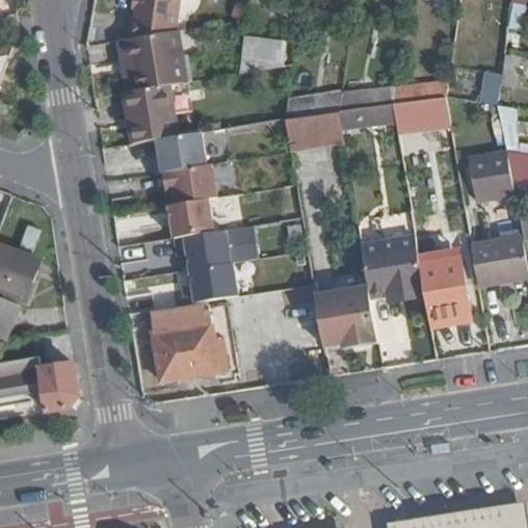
[(184,27),(187,0),(146,0),(143,16),(139,15),(137,34),(168,29),(184,27)]
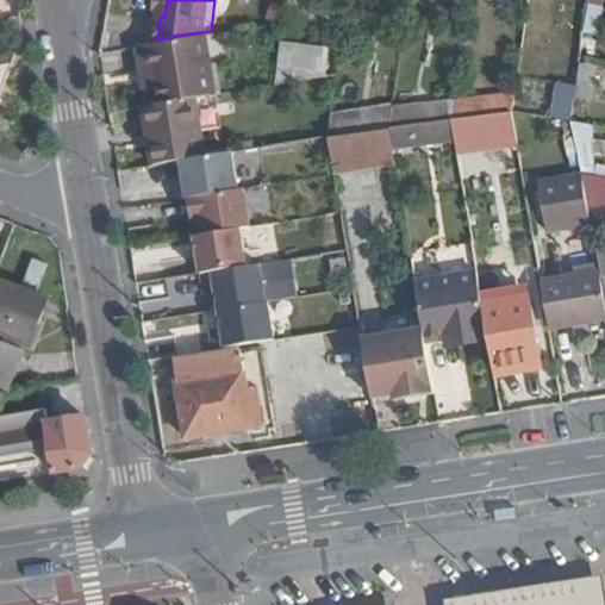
[(579,0),(573,24),(586,27),(592,0),(579,0)]
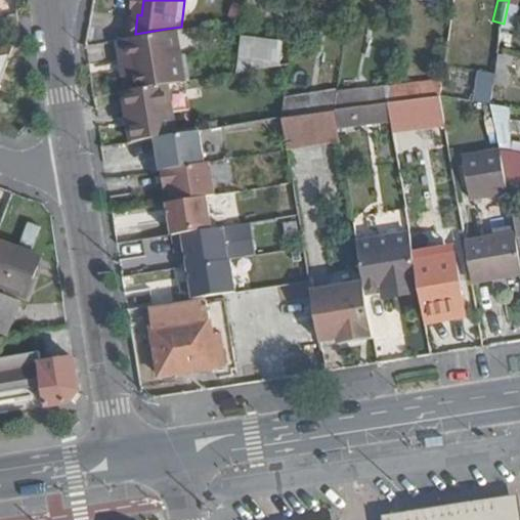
[(174,81),(166,29),(135,34),(118,37),(121,57),(128,57),(131,88),(161,83),(174,81)]
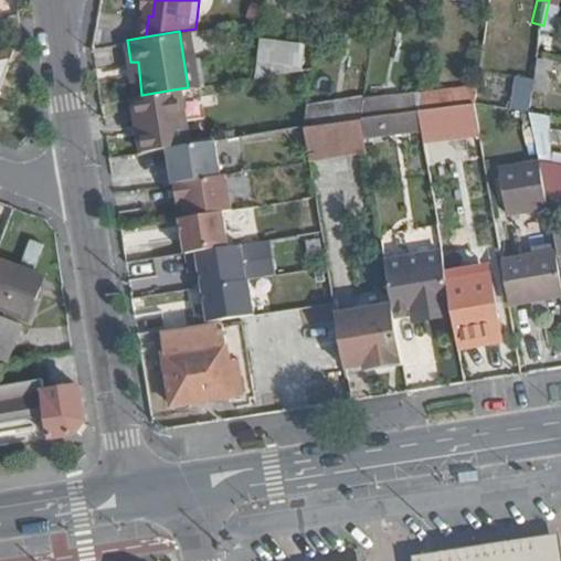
[(299,71),(302,48),(258,42),(254,77),(299,71)]
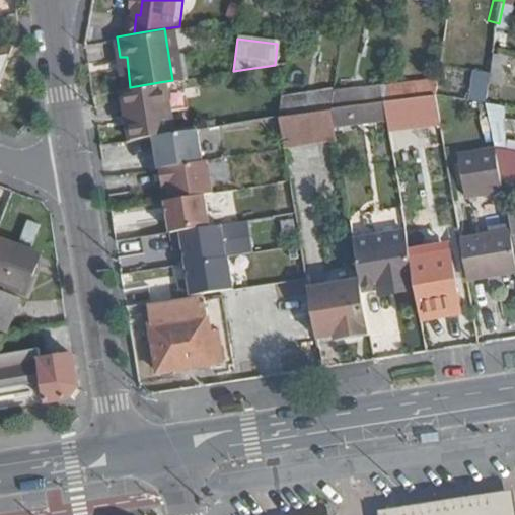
[(481,96),(483,66),(466,65),(463,94),(481,96)]
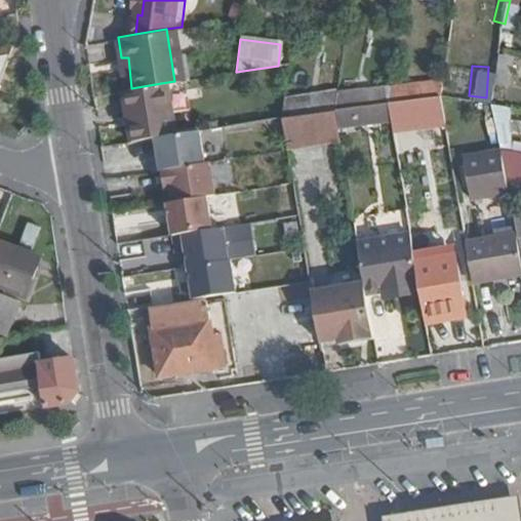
[(383,80),(385,97),(436,91),(434,74),(383,80)]
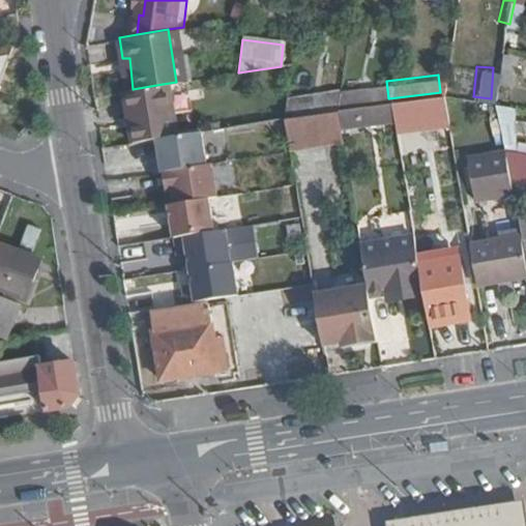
[(171,136),(163,84),(133,89),(126,90),(130,122),(127,123),(129,142),(154,138),(171,136)]
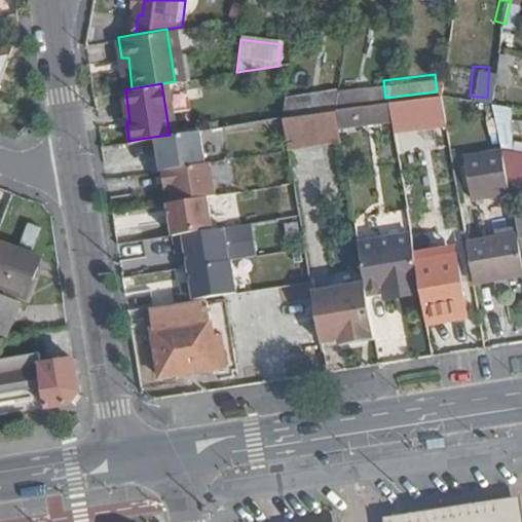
[(491,142),(507,141),(505,100),(490,100),(491,142)]
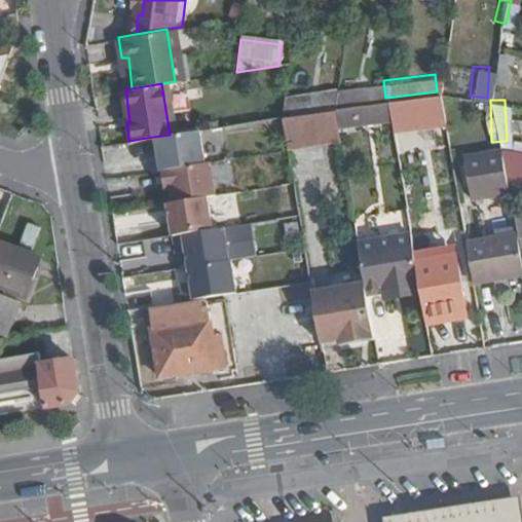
[(388,122),(384,104),(334,111),(337,129),(388,122)]
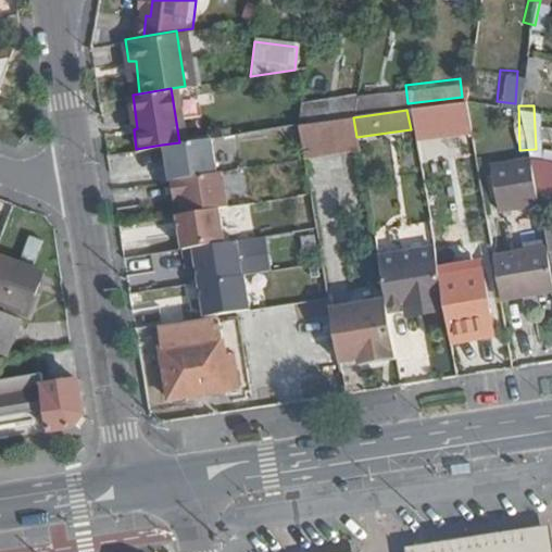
[(320,157),(315,123),(298,125),(303,159),(320,157)]
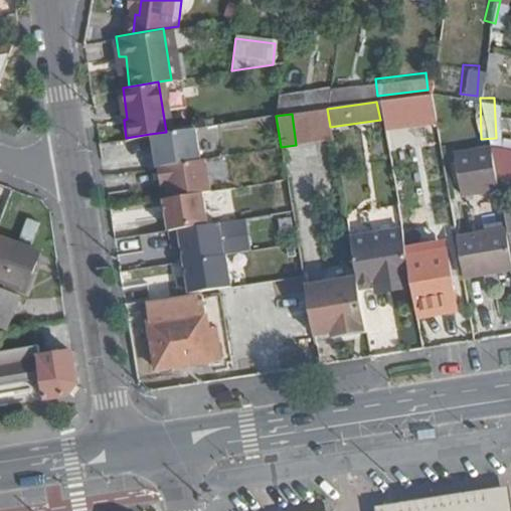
[(199,158),(195,128),(166,132),(150,134),(152,148),(144,149),(146,165),(155,164),(199,158)]
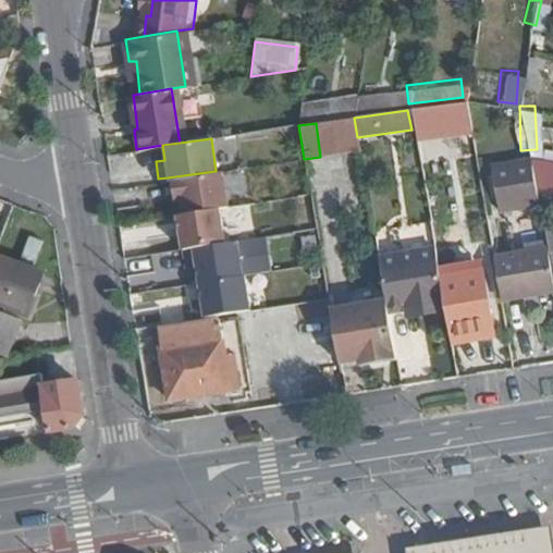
[(531,203),(521,157),(483,164),(492,210),(531,203)]
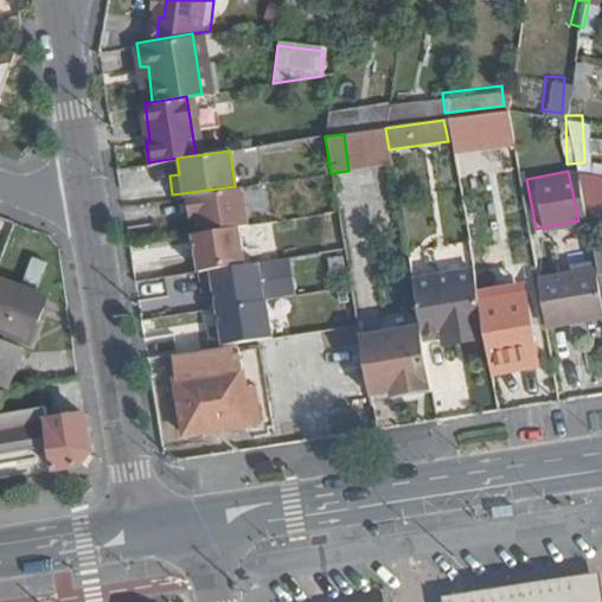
[(247,224),(242,186),(235,186),(183,193),(185,212),(193,212),(196,229),(190,230),(190,234),(237,225),(247,224)]
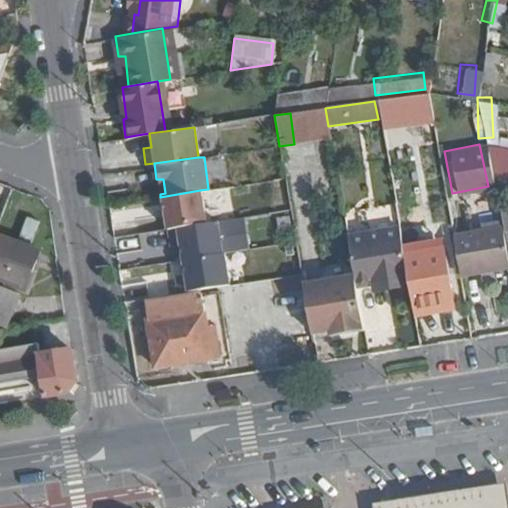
[(507,178),(507,163),(485,160),(488,176),(507,178)]
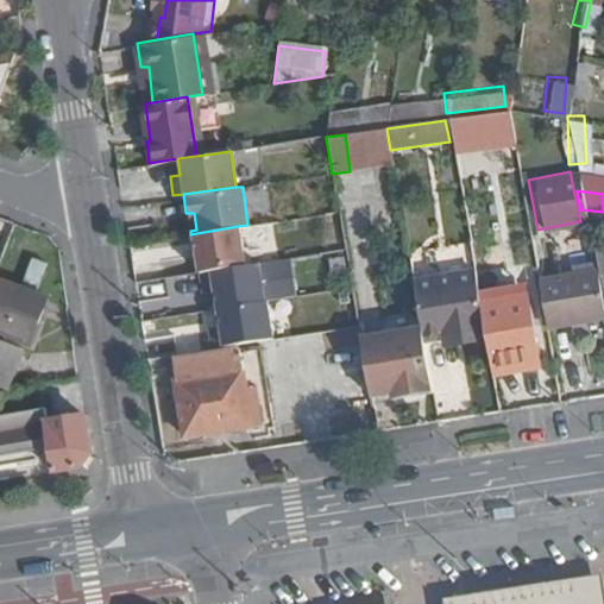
[(245,263),(238,226),(190,234),(196,271),(245,263)]
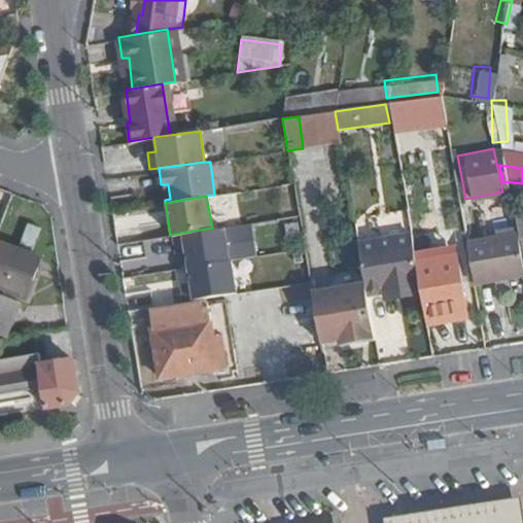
[(522,213),(510,215),(513,232),(521,273),(522,282),(522,213)]
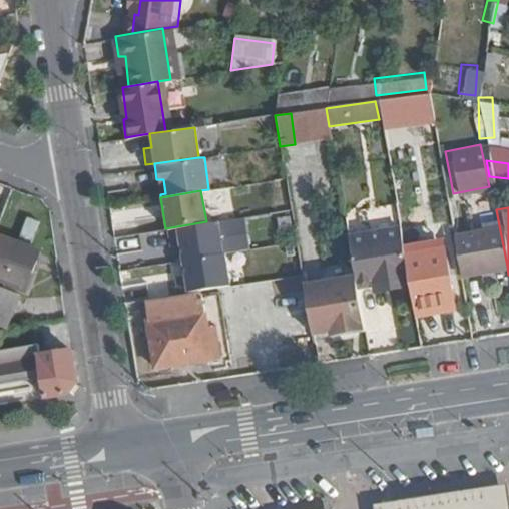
[(221,239),(217,219),(206,221),(165,228),(167,242),(177,242),(178,246),(221,239)]
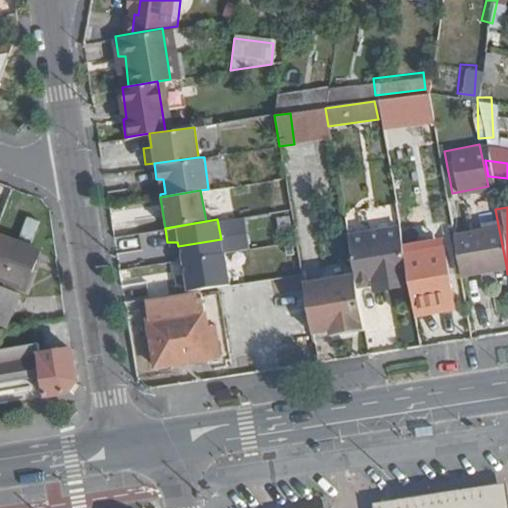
[(506,265),(498,225),(450,234),(458,274),(506,265)]
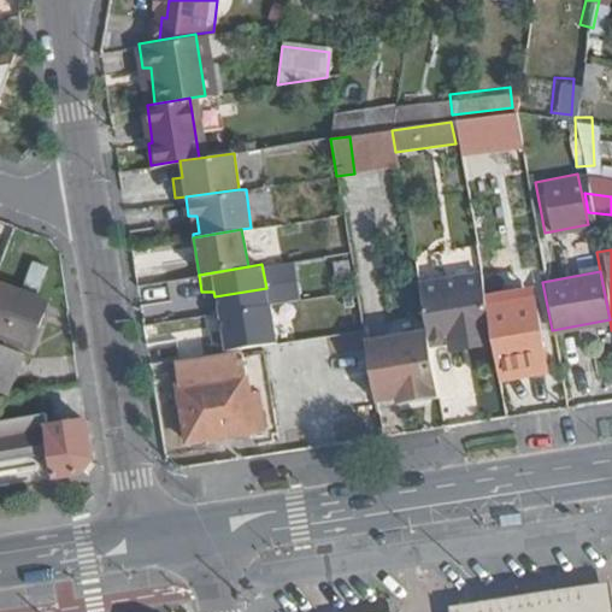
[(492,346),(484,311),(478,276),(418,287),(425,327),(429,345),(443,342),(445,353),(492,346)]
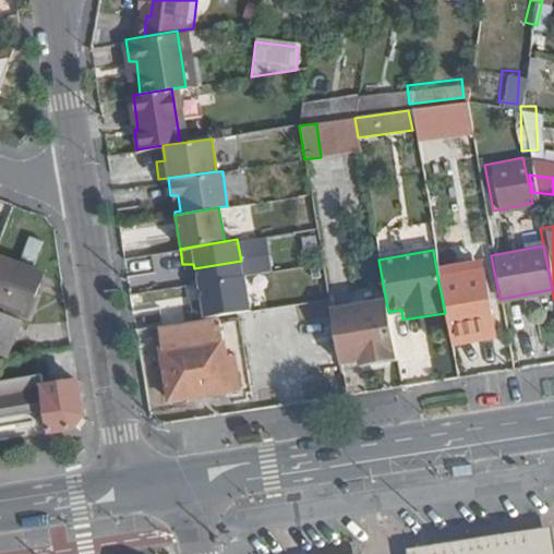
[(0,309),(25,318),(41,275),(0,257),(0,309)]
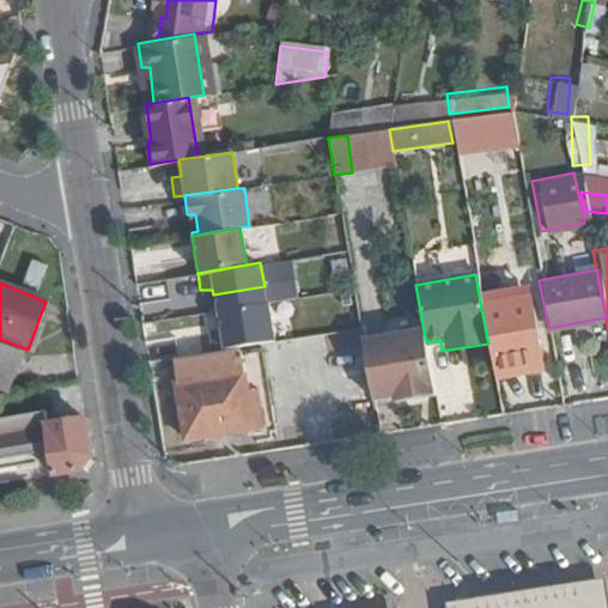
[(267,299),(265,286),(213,295),(216,306),(266,299),(267,299)]
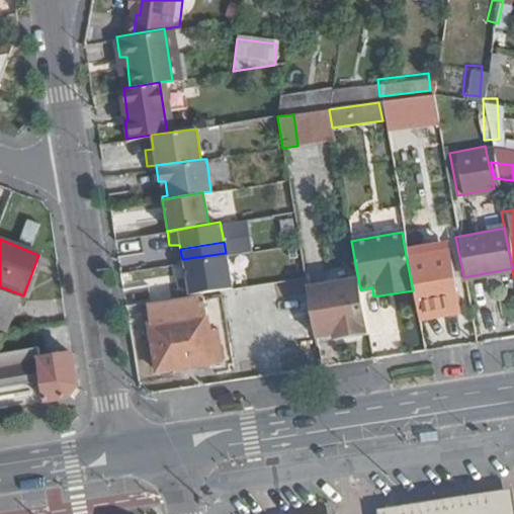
[(231,284),(225,253),(182,259),(184,274),(173,275),(176,292),(231,284)]
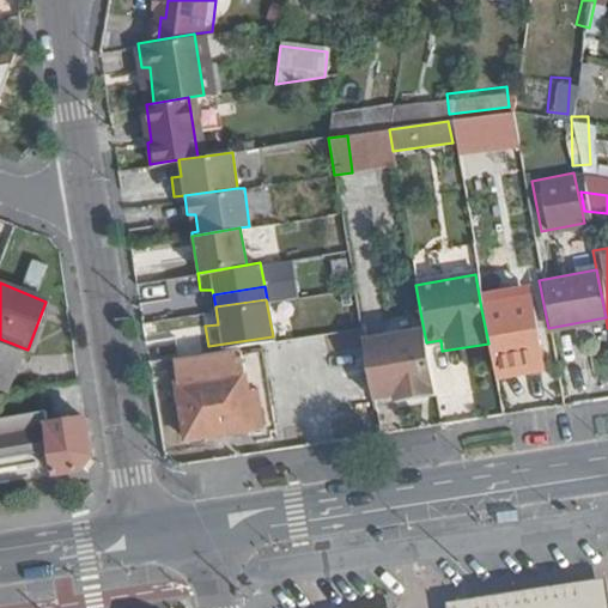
[(539,360),(534,335),(504,340),(498,306),(481,309),(488,344),(493,369),(539,360)]
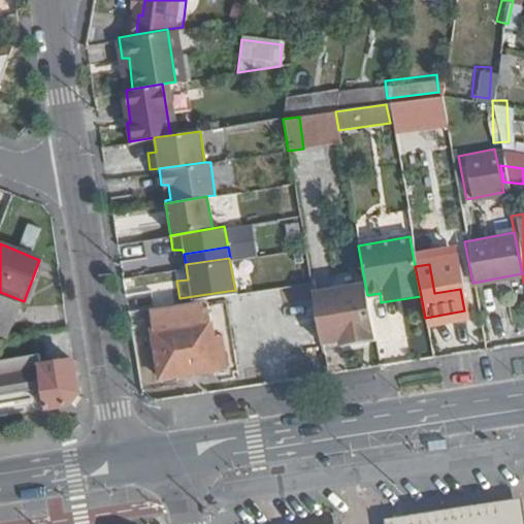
[(367,295),(364,280),(328,285),(336,340),(373,336),(367,295)]
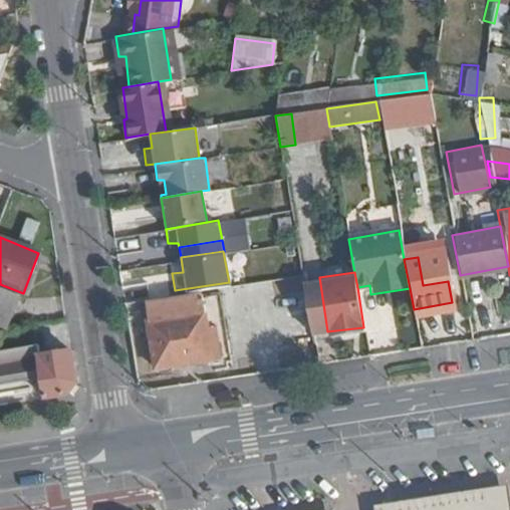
[(221,318),(217,294),(143,307),(146,331),(215,319),(221,318)]
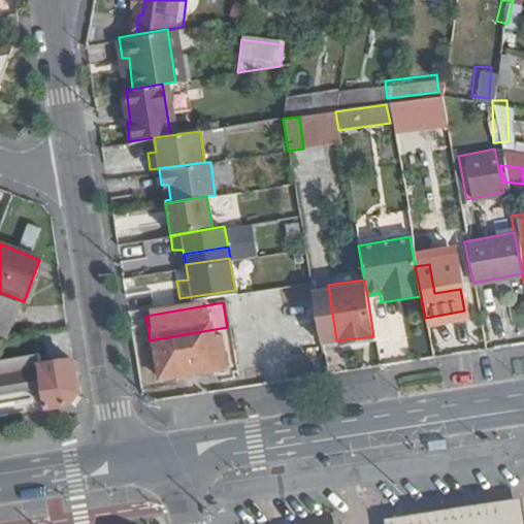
[(232,363),(227,327),(221,328),(227,364),(232,363)]
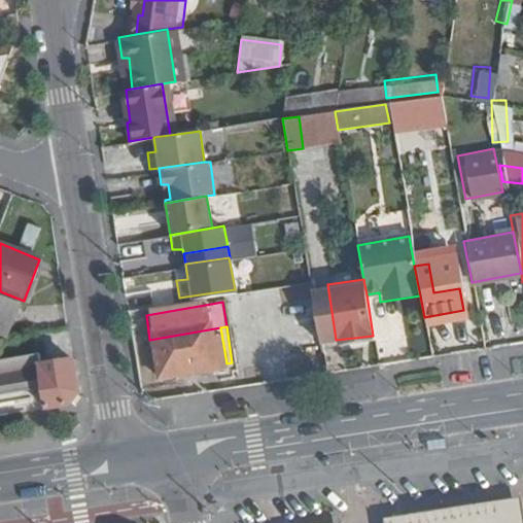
[(227,363),(220,327),(149,340),(155,376),(227,363)]
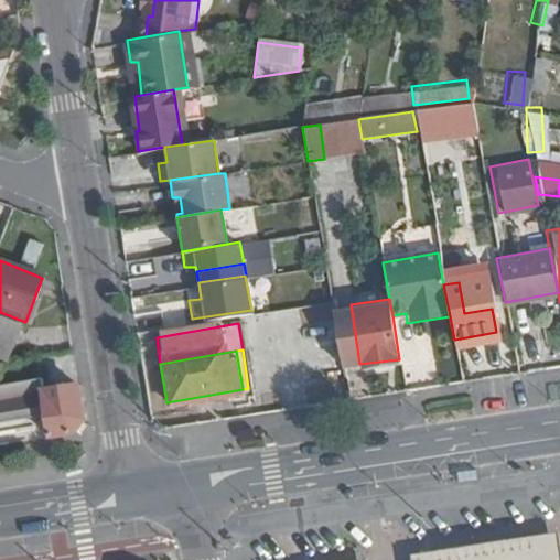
[(82,419),(75,386),(41,391),(39,379),(0,384),(0,422),(44,417),(47,439),(70,435),(82,419)]
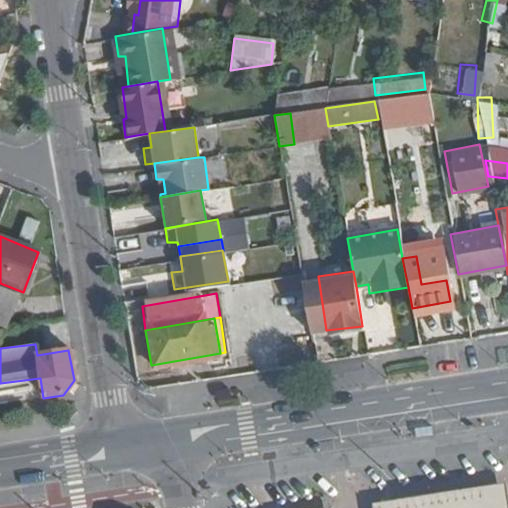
[(505,507),(502,488),(383,506),(383,507),(505,507)]
